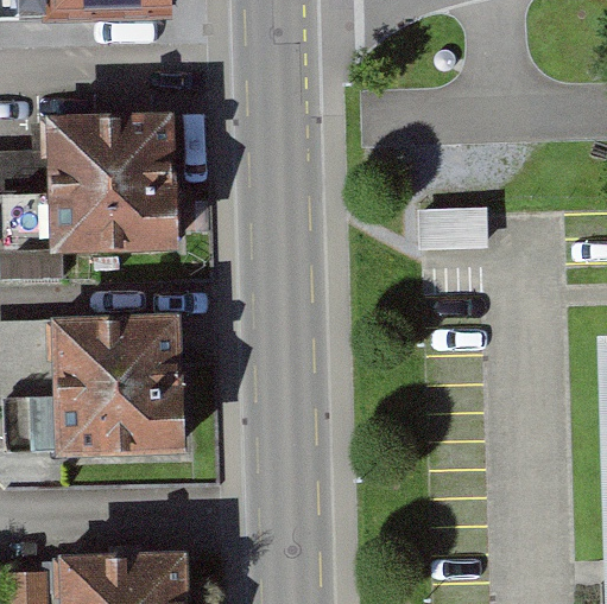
[(172,0),(45,0),(46,12),(174,8),(172,0)]
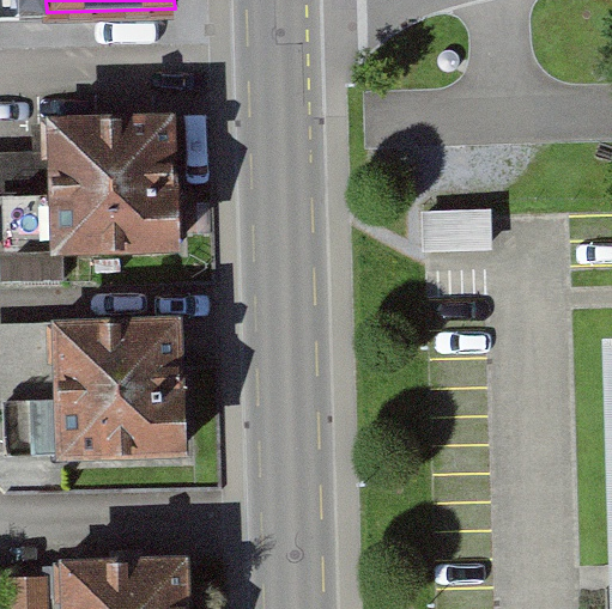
[(174,111),(47,116),(52,254),(179,250),(174,111)]
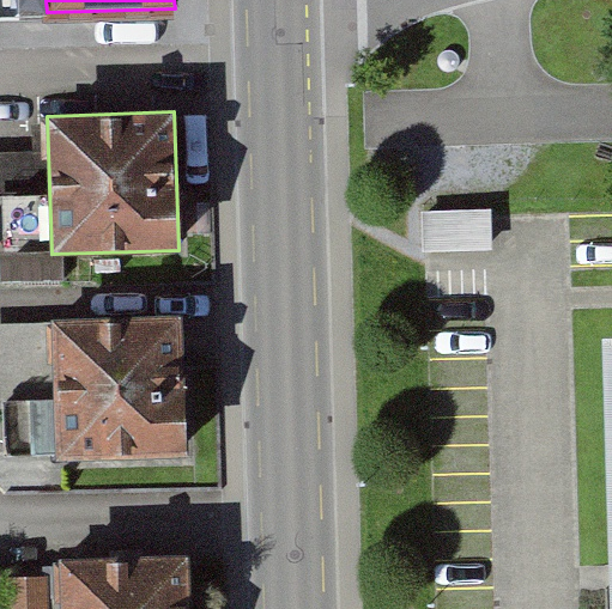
[(492,209),(424,211),(424,251),(492,250),(492,209)]
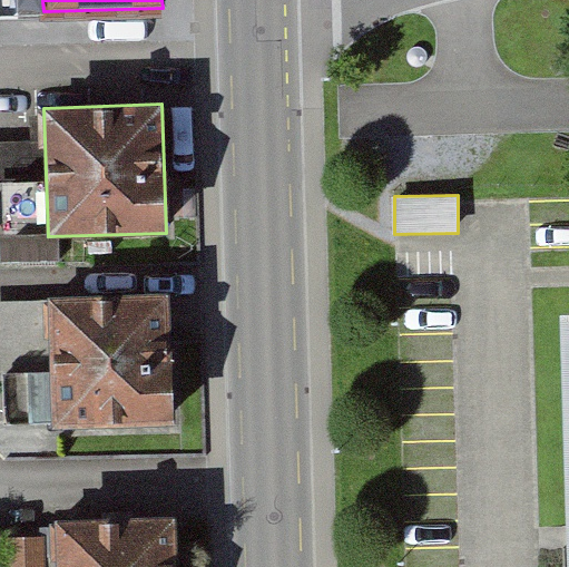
[(168,291),(50,295),(54,424),(173,420),(168,291)]
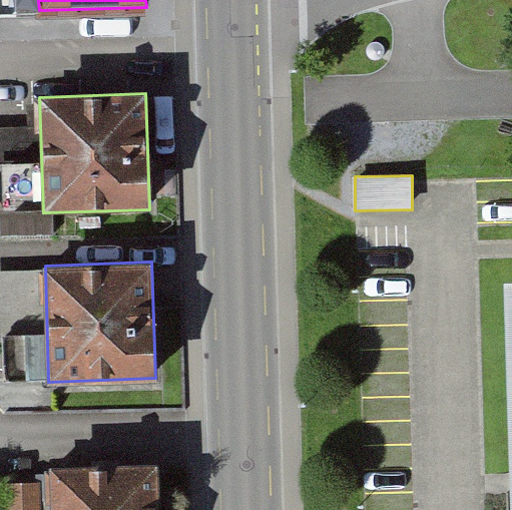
[(158,509),(157,460),(50,463),(51,509),(158,509)]
